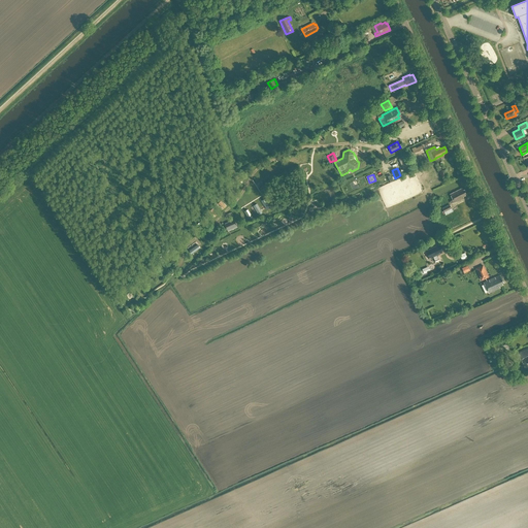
[(233,179),(222,190),(232,200),(243,187),(233,179)]
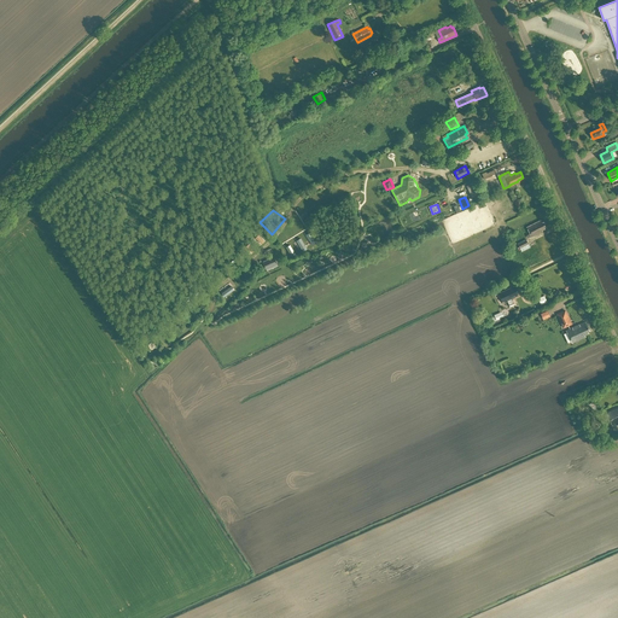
[(530,234),(526,235),(528,238),(531,237),(542,232),(542,231),(544,229),(544,228),(546,227),(543,222),(542,222),(541,221),(528,227),(530,234)]
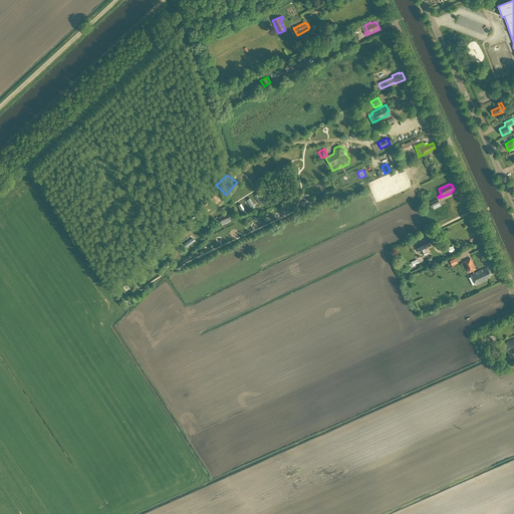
[(259,189),(248,196),(256,207),(266,201),(259,189)]
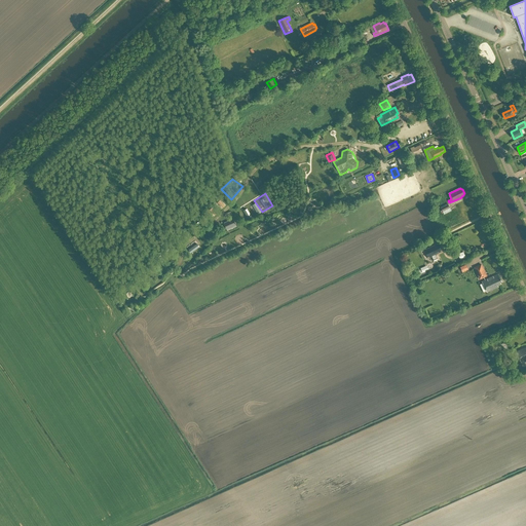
[(218,196),(211,203),(219,213),(227,205),(218,196)]
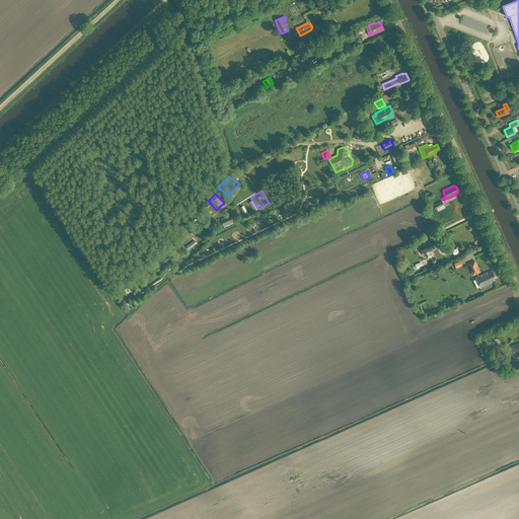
[(250,198),(242,203),(249,214),(258,209),(250,198)]
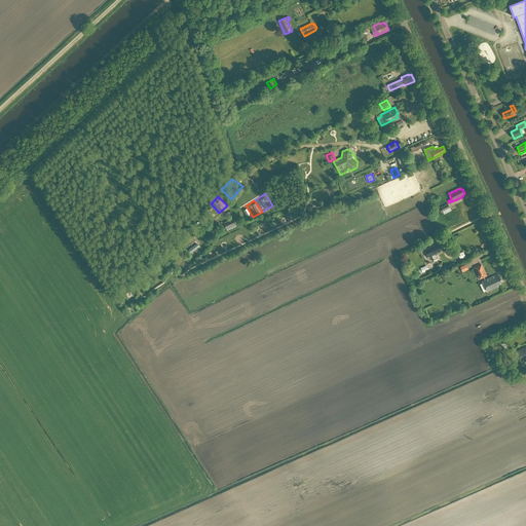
[(211,203),(203,211),(212,220),(219,213),(211,203)]
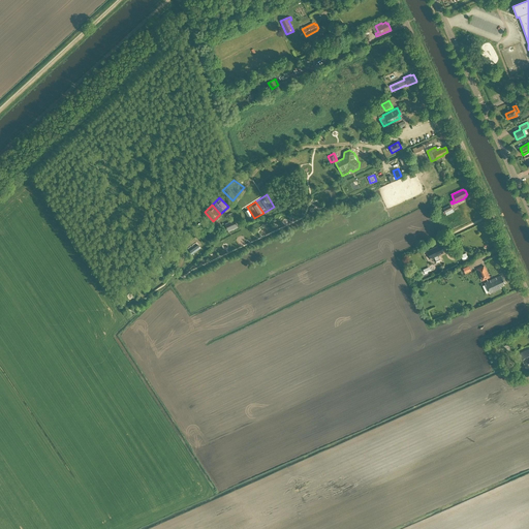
[(450,206),(443,210),(446,216),(454,212),(450,206)]
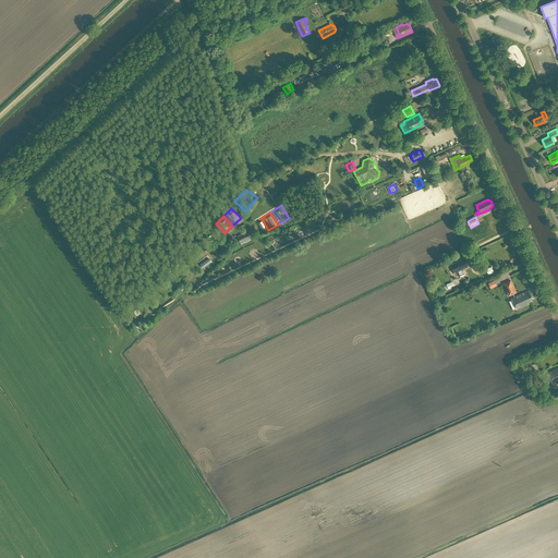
[(261,218),(253,222),(259,235),(268,230),(261,218)]
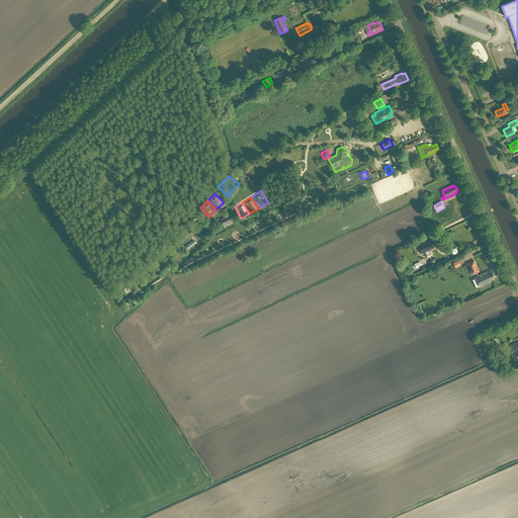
[(233,222),(230,216),(220,220),(223,226),(225,225),(226,227),(230,225),(229,223),(233,222)]
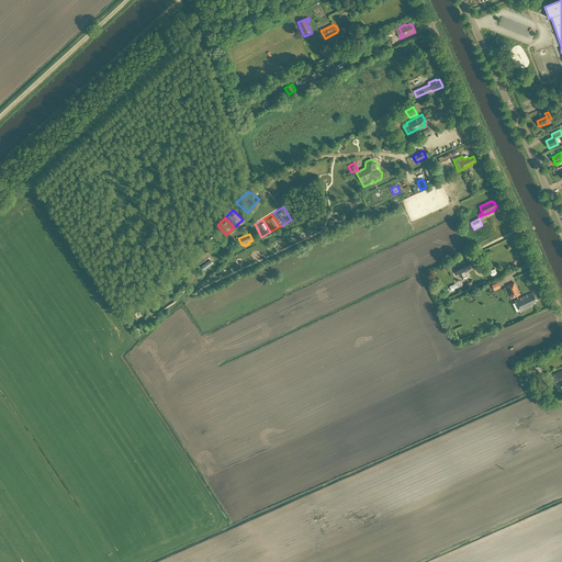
[(224,244),(212,253),(220,261),(229,254),(224,244)]
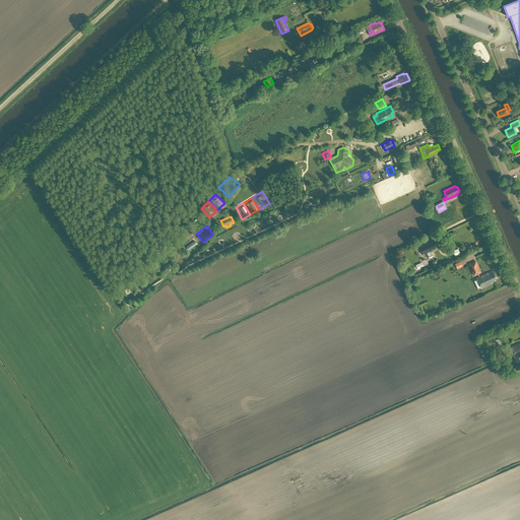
[(196,234),(184,244),(190,253),(203,242),(196,234)]
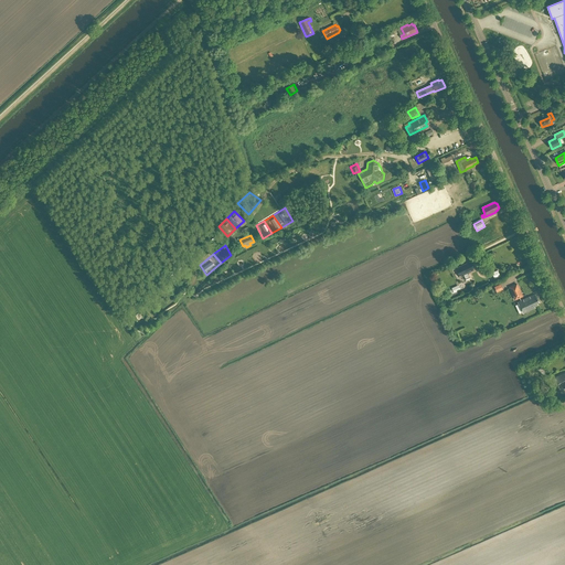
[(472,268),(473,268),(471,264),(470,264),(469,263),(456,269),(459,277),(462,276),(462,275),(472,270),(472,268)]
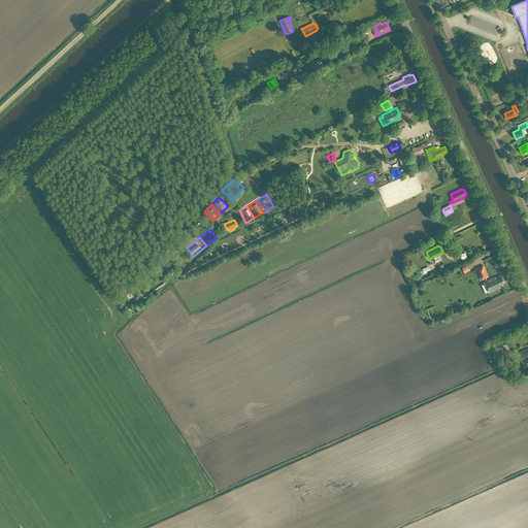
[(159,259),(163,262),(174,251),(170,248),(159,259)]
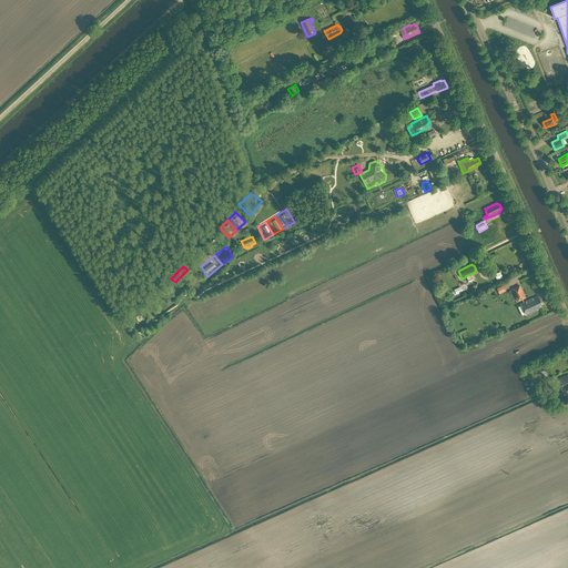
[(511,288),(517,302),(526,298),(519,285),(511,288)]
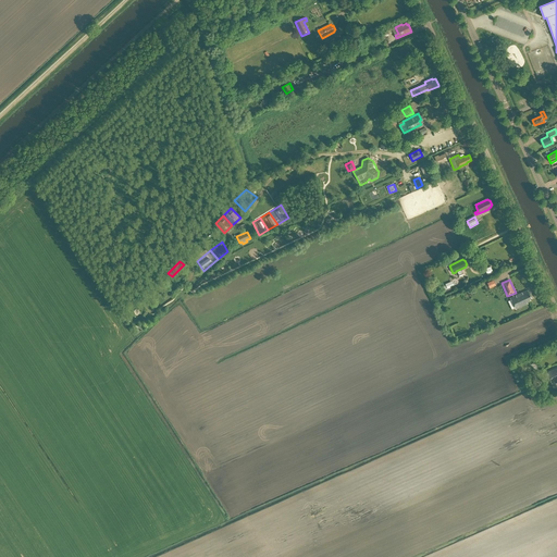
[(528,289),(511,297),(516,308),(527,304),(527,302),(529,301),(528,300),(530,299),(529,298),(531,297),(528,289)]
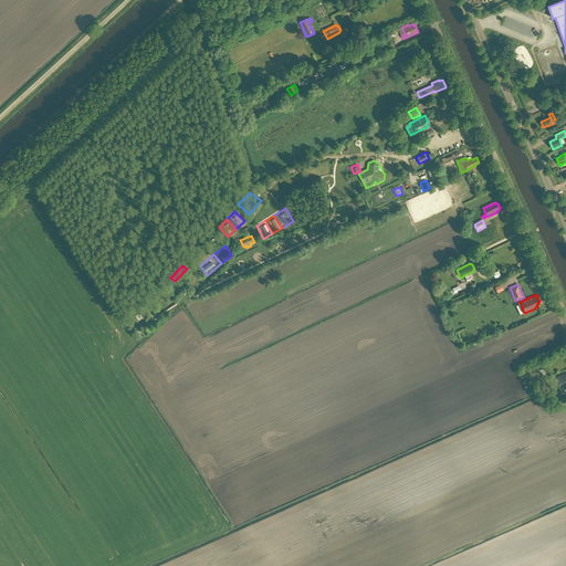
[(565,374),(555,379),(559,389),(565,386),(565,374),(565,375),(565,374)]
